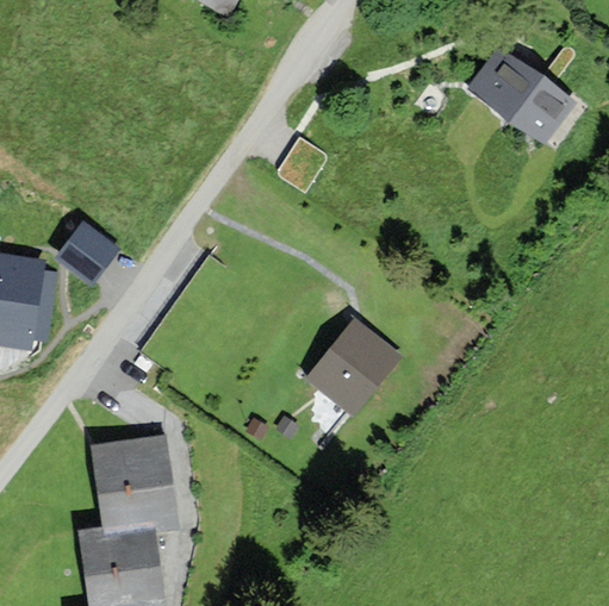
[(205,0),(223,11),(229,0),(205,0)]
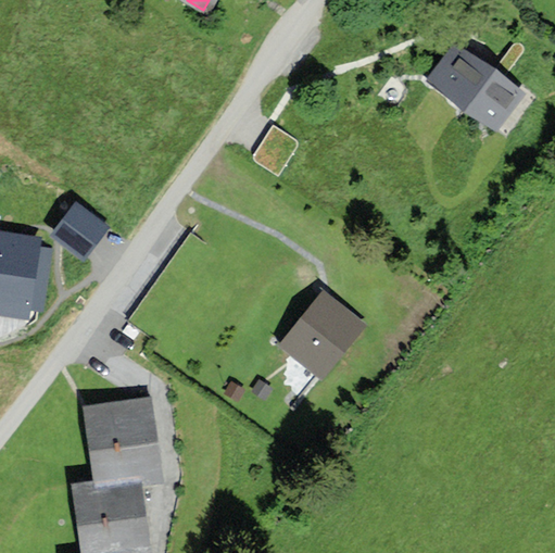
[(520,91),(456,44),(430,78),(494,126),(520,91)]
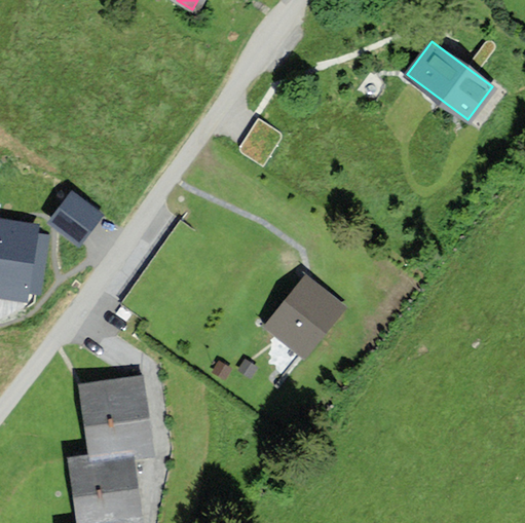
[(282,132),(257,117),(239,147),(263,161),(282,132)]
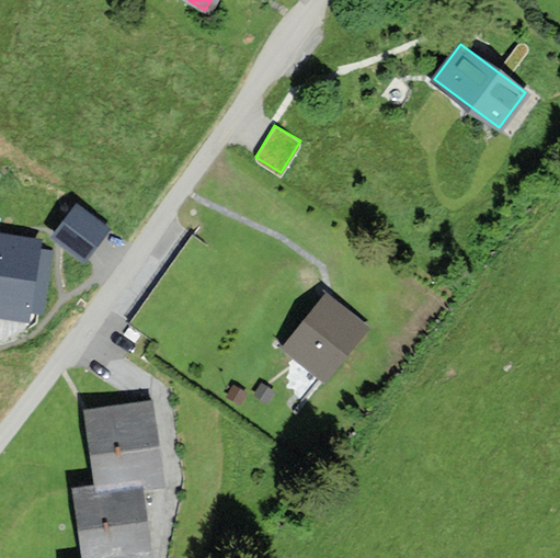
[(83,262),(110,227),(75,202),(49,237),(83,262)]
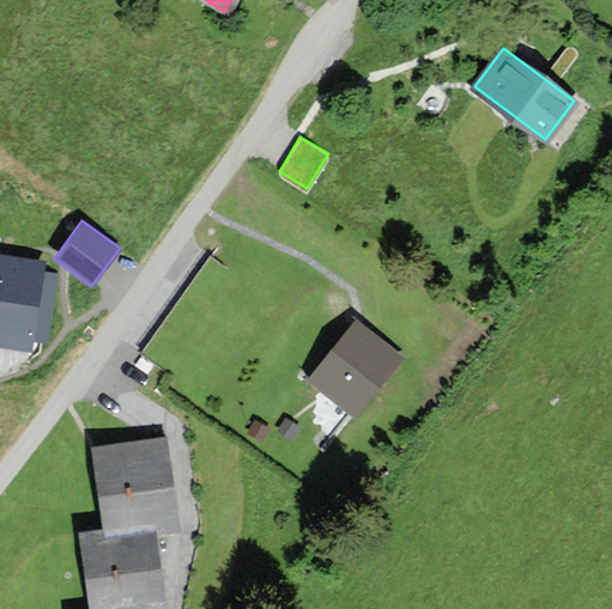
[(43,260),(0,254),(0,343),(30,348),(32,336),(47,339),(55,272),(42,270),(43,260)]
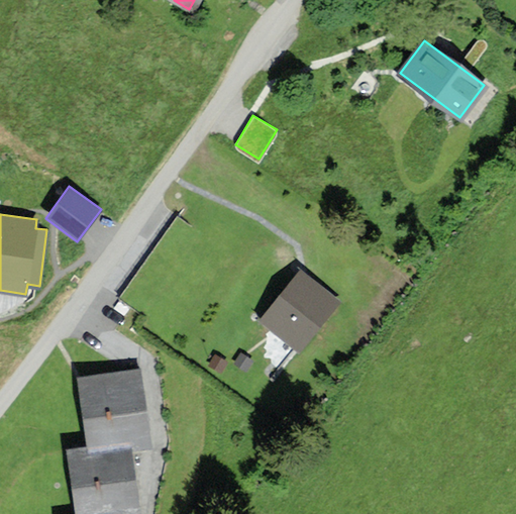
[(338,300),(301,270),(261,320),(299,350),(338,300)]
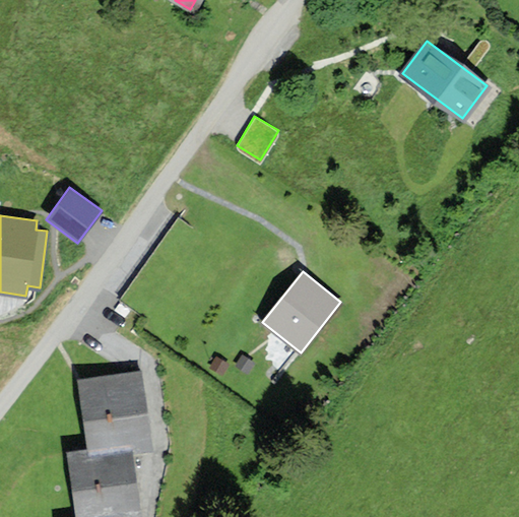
[(135,516),(137,516),(129,450),(148,448),(139,370),(78,377),(86,454),(71,455),(78,516),(135,516)]
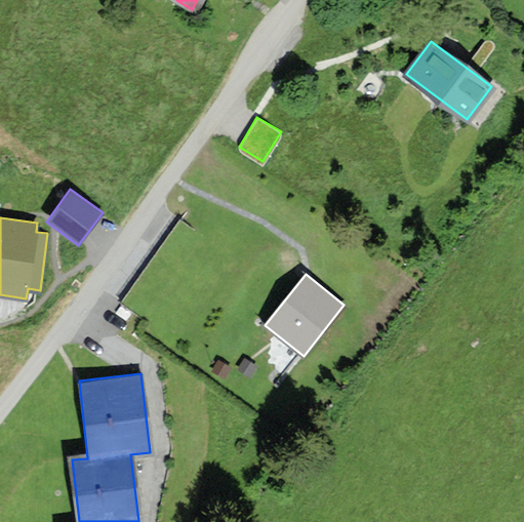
All buildings are outlined.
